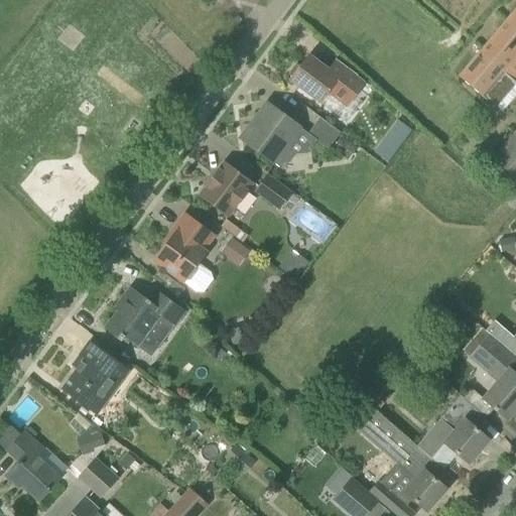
[(515,9),(459,78),(497,107),(515,86),(515,84),(515,9)]
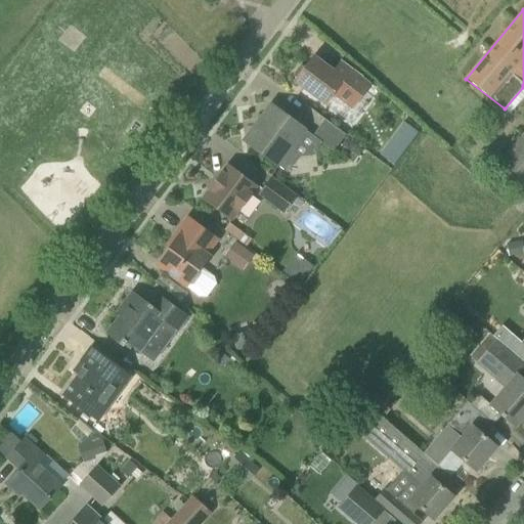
[(294,81),(317,98),(325,104),(334,93),(353,108),(372,83),(363,77),(364,76),(342,59),(334,71),(315,56),(307,68),(300,67),(294,75),(296,79),(294,81)]
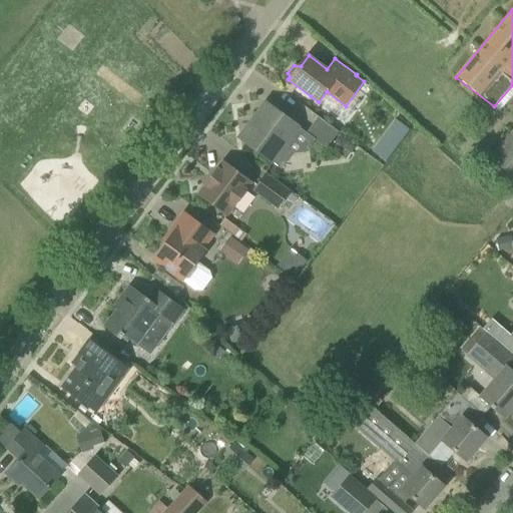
[(300,127),(266,103),(238,138),(280,168),(291,154),(290,141),(300,127)]
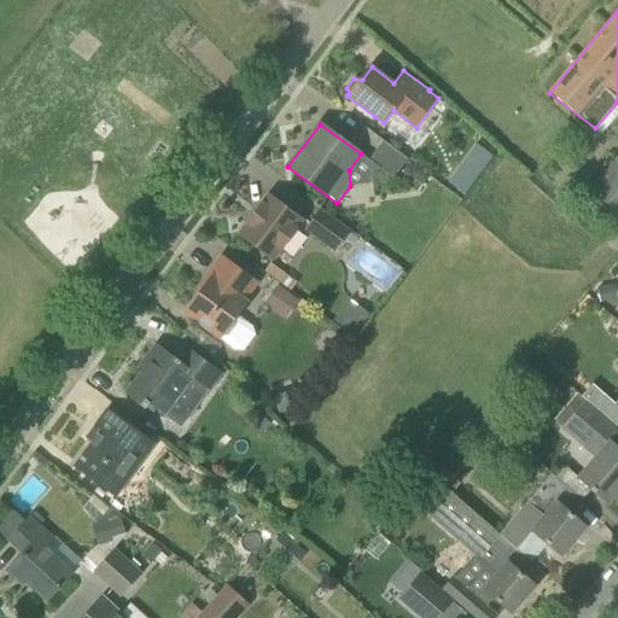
[(394,180),(408,159),(383,141),(368,161),(394,180)]
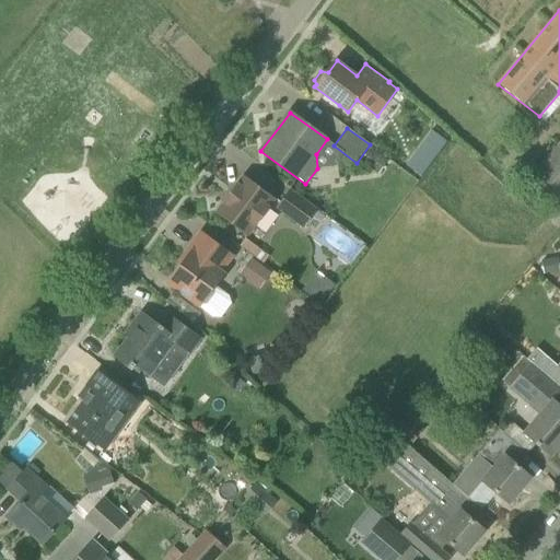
[(432,131),(406,166),(421,177),(440,153),(447,142),(432,131)]
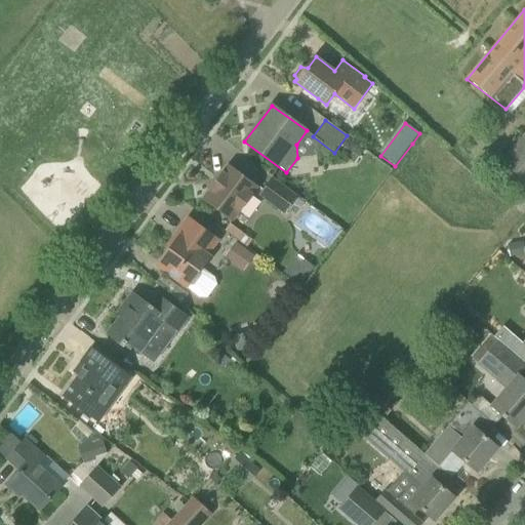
[(524,132),(490,173),(517,196),(524,186),(524,132)]
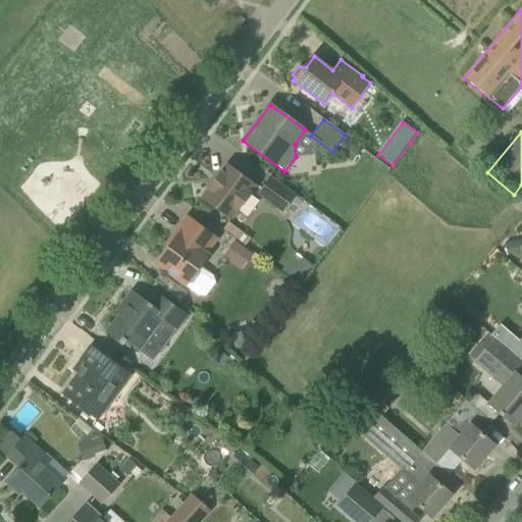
[(345,138),(334,152),(347,160),(356,147),(345,138)]
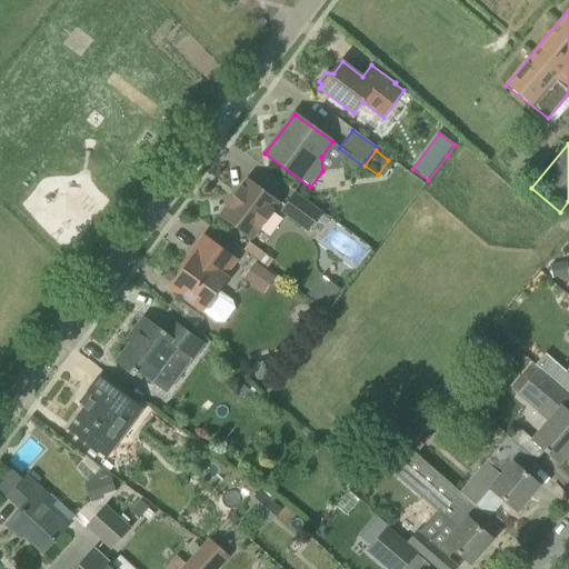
[(279,203),(247,179),(219,216),(251,240),(279,203)]
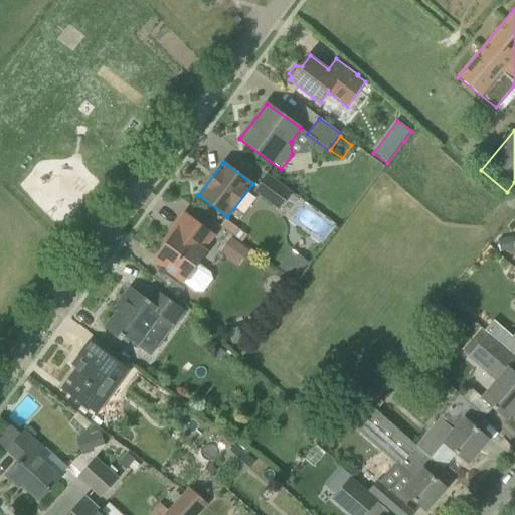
[(280,209),(292,193),(267,174),(254,191),(280,209)]
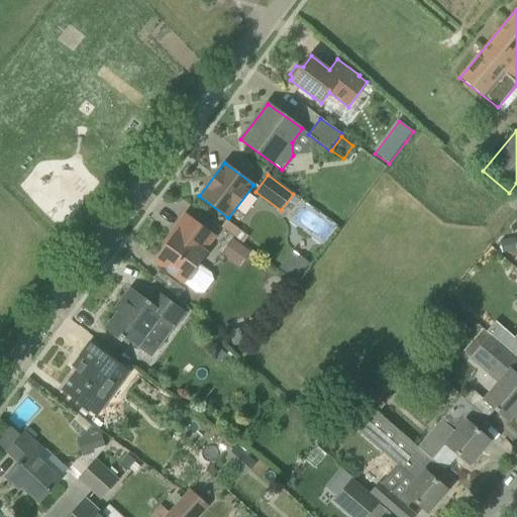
[(215,237),(185,215),(174,230),(176,232),(154,262),(184,284),(186,282),(191,282),(199,272),(197,267),(207,253),(204,251),(215,237)]
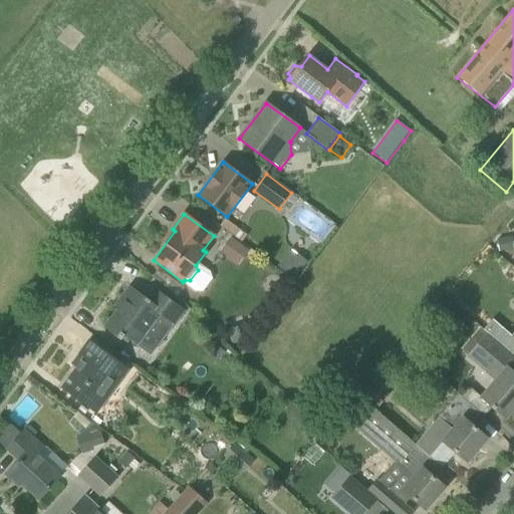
[(225,220),(220,226),(241,242),(246,236),(225,220)]
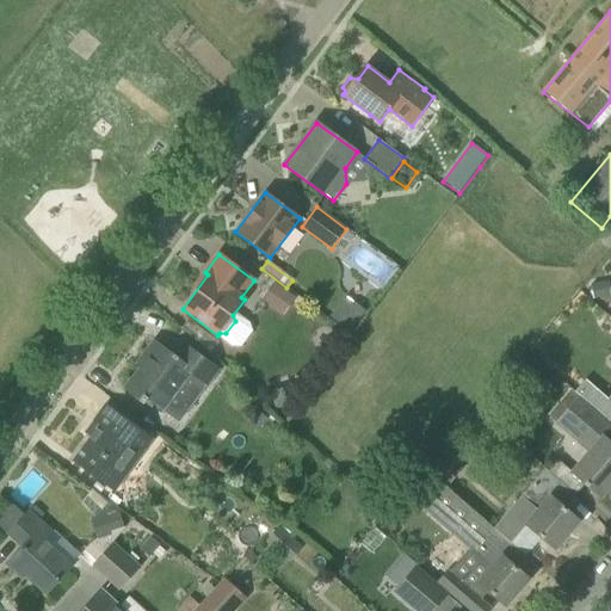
[(593,300),(610,296),(608,282),(591,285),(593,300)]
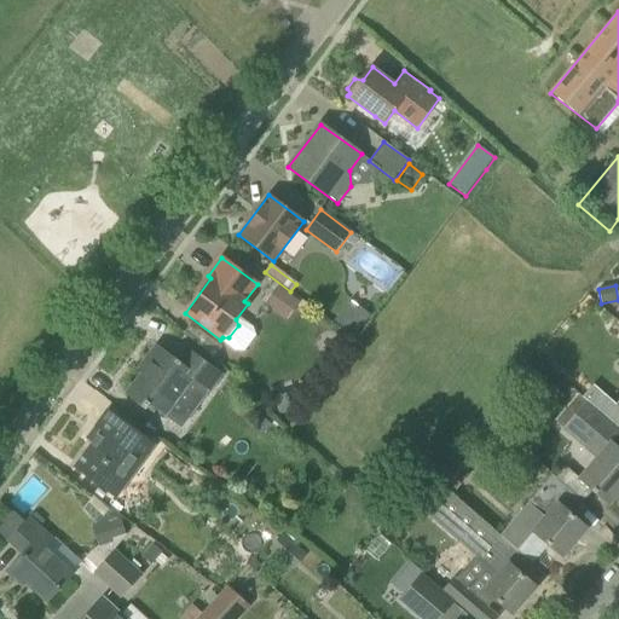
[(287,320),(299,304),(277,287),(264,304),(287,320)]
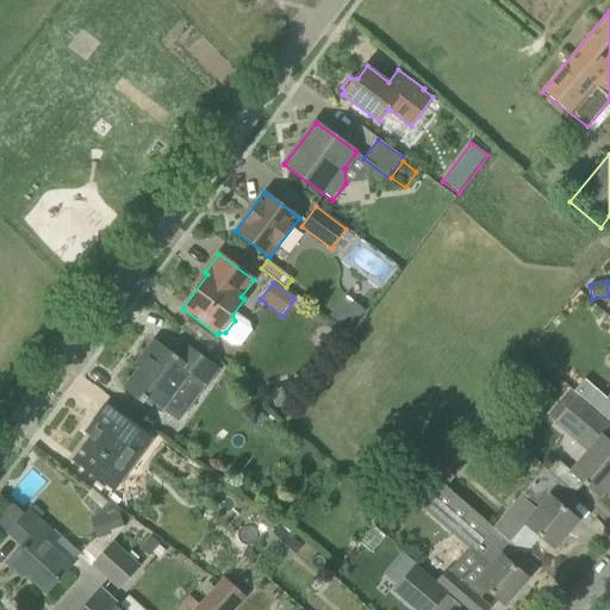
[(186,346),(176,356),(154,341),(143,356),(147,359),(124,390),(143,404),(147,399),(163,411),(190,375),(205,387),(218,371),(186,346)]
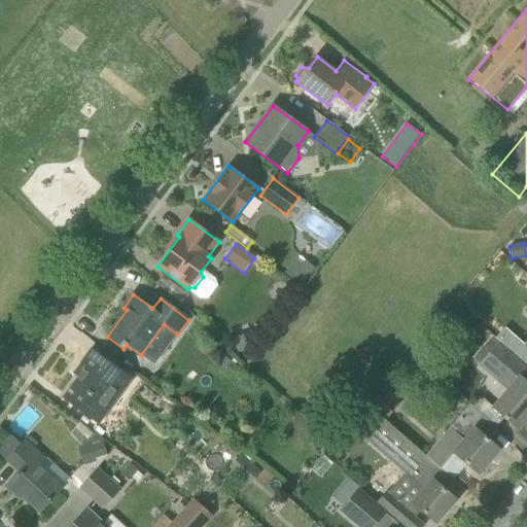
[(441,319),(432,328),(442,337),(451,325),(442,317),(441,319)]
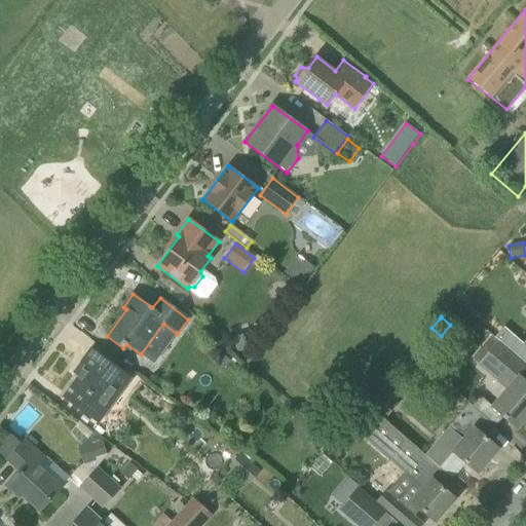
[(472,359),(492,376),(509,390),(493,409),(516,427),(525,416),(525,382),(523,380),(525,376),(525,365),(521,361),(491,335),(472,359)]
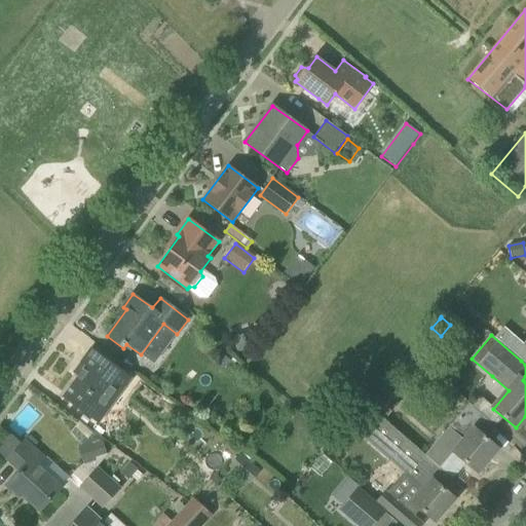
[(97,424),(132,378),(91,349),(81,363),(86,366),(64,398),(97,424)]
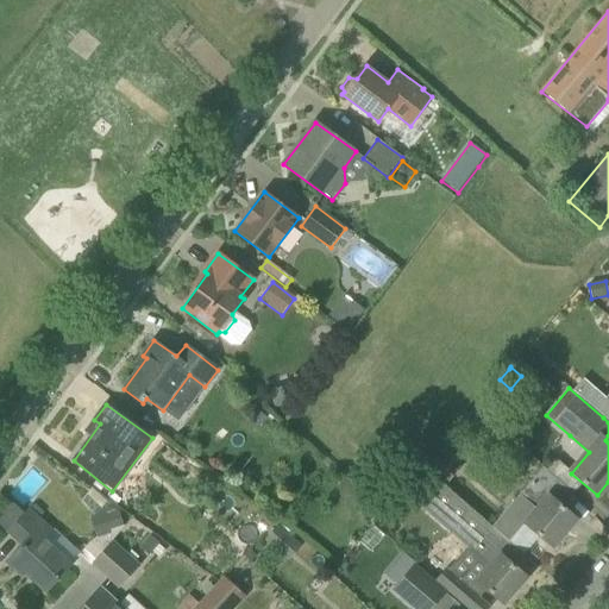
[(441,453),(429,466),(443,478),(454,464),(441,453)]
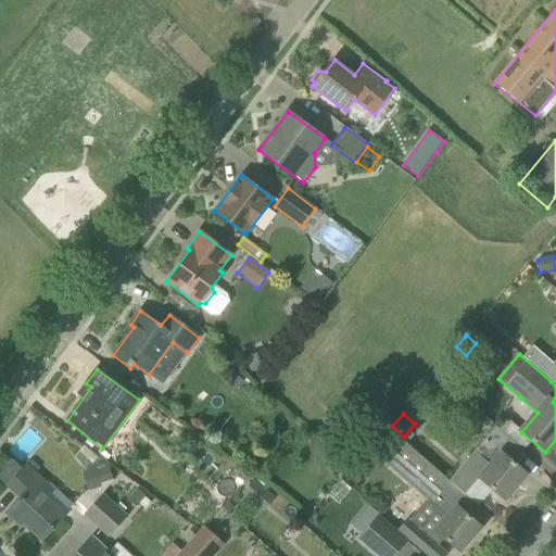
[(490,466),(463,496),(478,509),(494,491),(504,500),(526,475),(513,463),(523,451),(496,428),(482,443),(474,453),(490,466)]
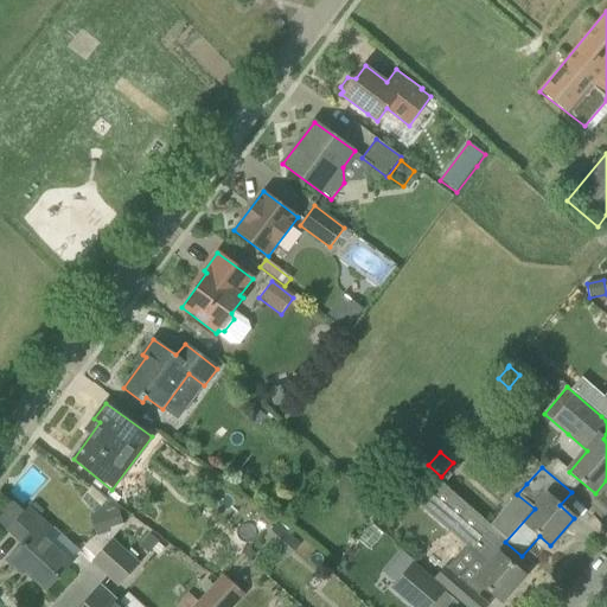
[(421,473),(409,486),(427,503),(439,489),(421,473)]
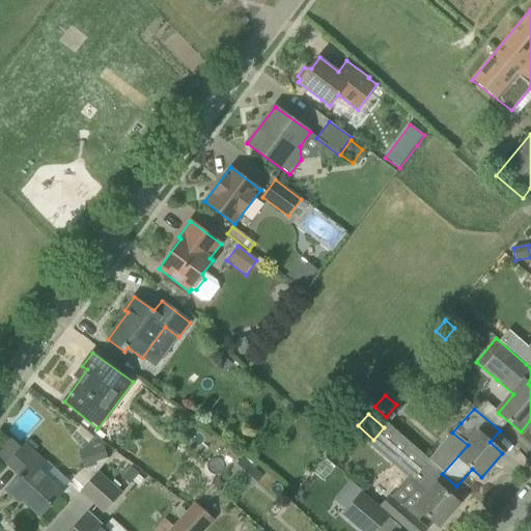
[(305,437),(314,425),(302,415),(292,426),(305,437)]
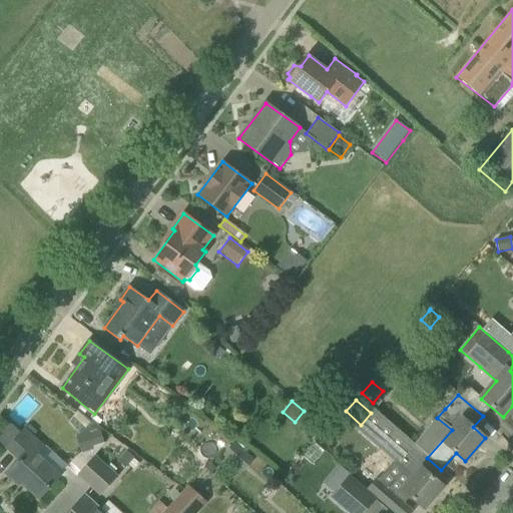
[(374,411),(371,413),(361,425),(358,429),(393,461),(394,462),(377,481),(397,498),(404,504),(411,497),(424,508),(443,487),(433,478),(441,470),(427,458),(410,442),(374,411)]
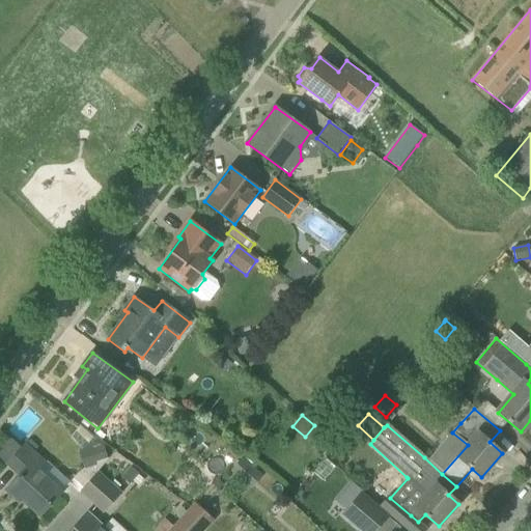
[(0,453),(0,458),(7,465),(20,476),(5,492),(18,503),(21,500),(39,516),(61,493),(37,470),(45,462),(26,445),(22,449),(14,440),(0,453)]
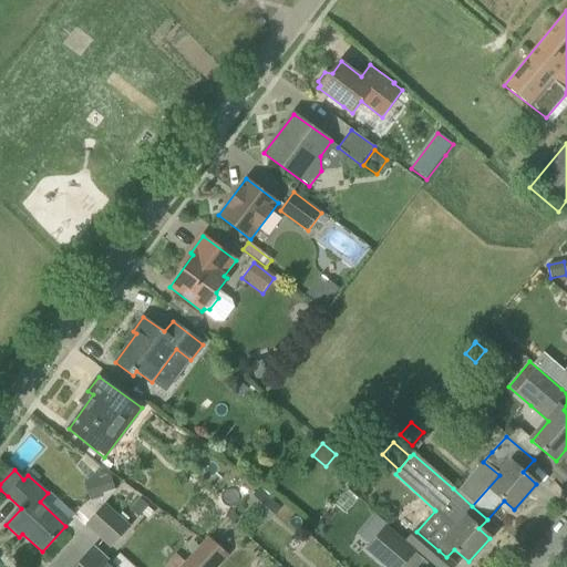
[(99,477),(83,482),(89,502),(104,497),(103,494),(115,491),(112,478),(100,482),(99,477)]
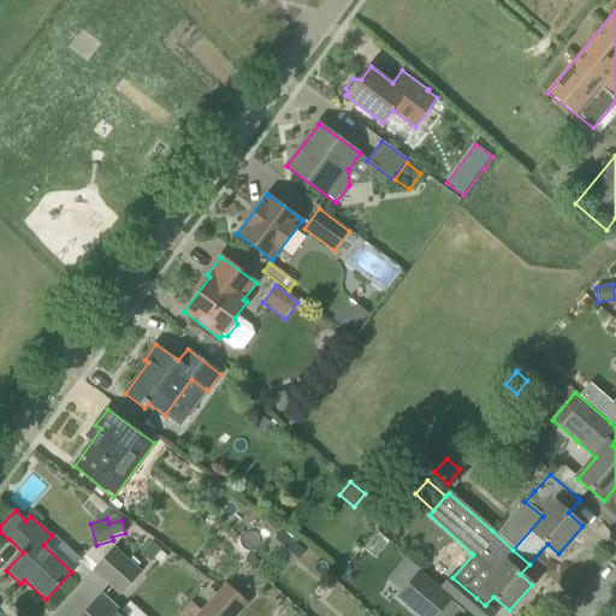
[(266,520),(258,529),(270,540),(278,531),(266,520)]
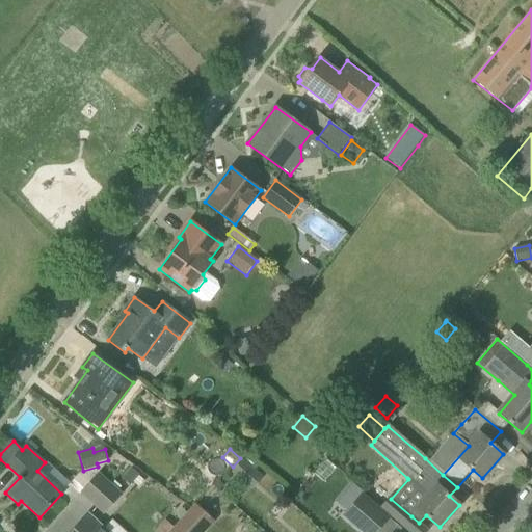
[(255,469),(244,459),(232,473),(242,482),(255,469)]
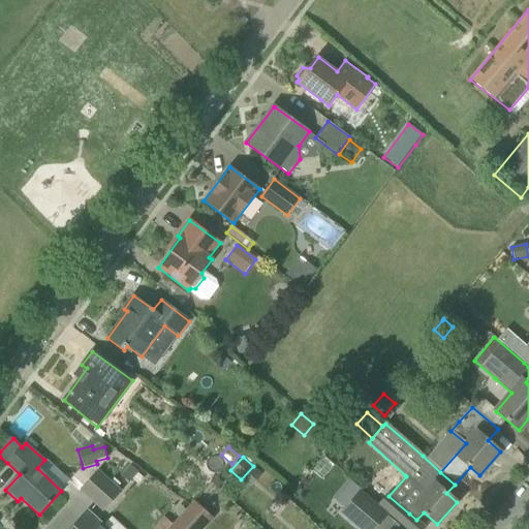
[(130,481),(139,472),(132,465),(123,474),(130,481)]
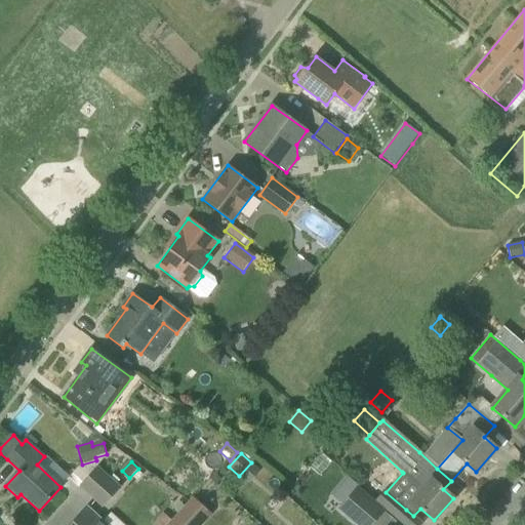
[(99,506),(117,488),(98,470),(82,486),(99,506)]
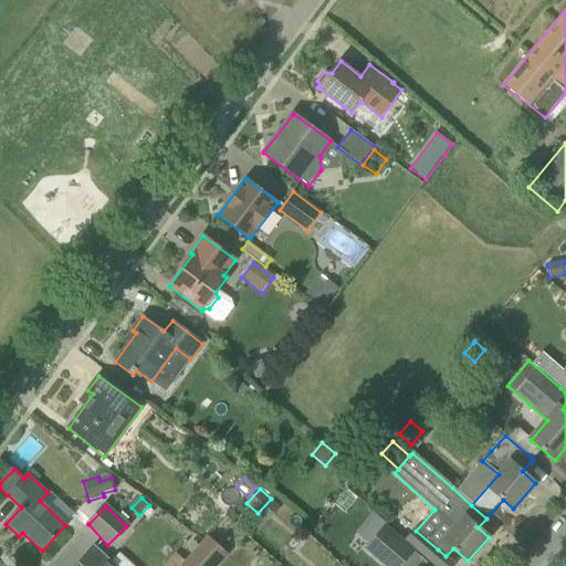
[(364,549),(383,565),(422,565),(426,563),(383,527),(369,543),(364,549)]
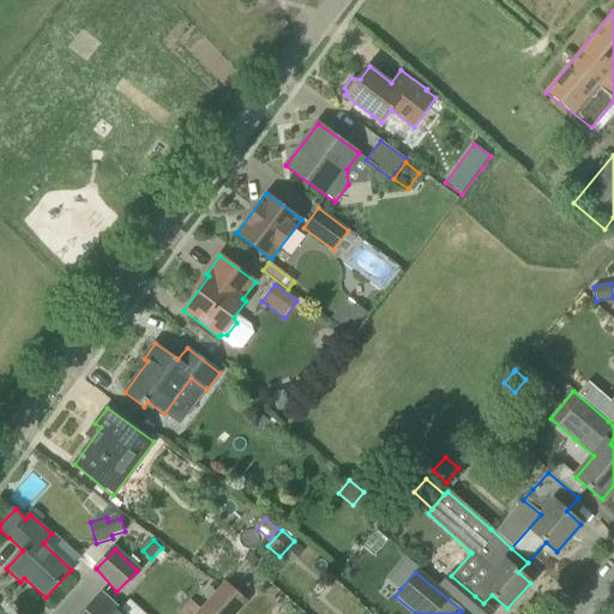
[(451,576),(450,575),(438,587),(464,608),(475,596),(451,576)]
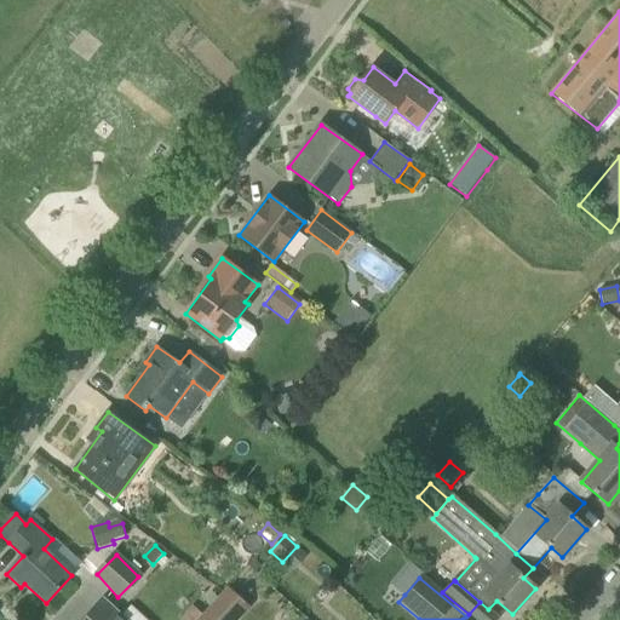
[(219,600),(213,607),(204,616),(200,619),(236,619),(248,608),(229,590),(219,600)]
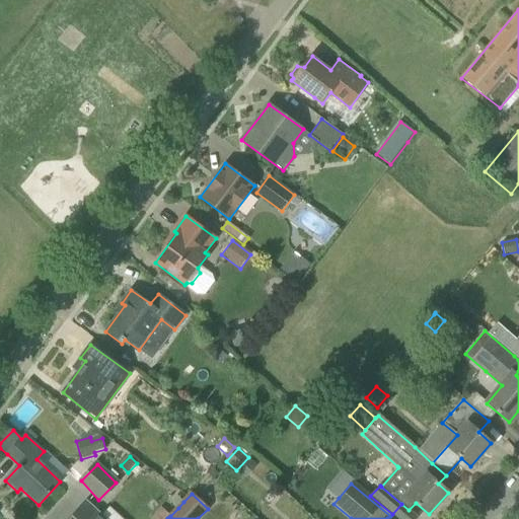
[(101,518),(85,504),(70,518),(101,518)]
